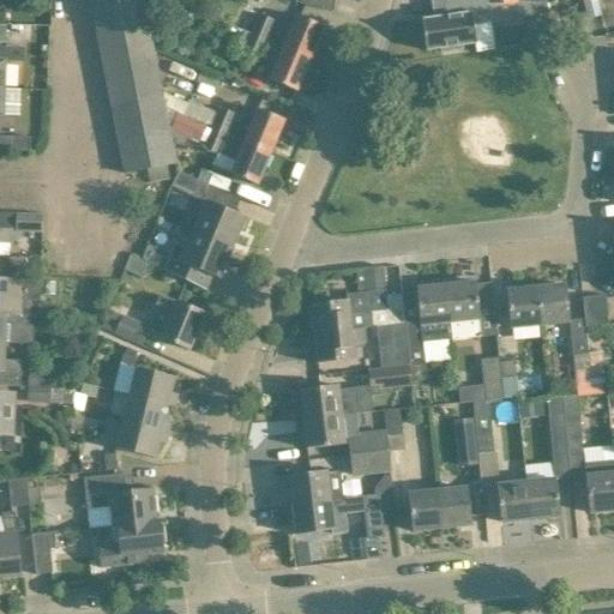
[(90,0),(126,174),(175,163),(170,140),(169,130),(168,128),(143,0),(90,0)]
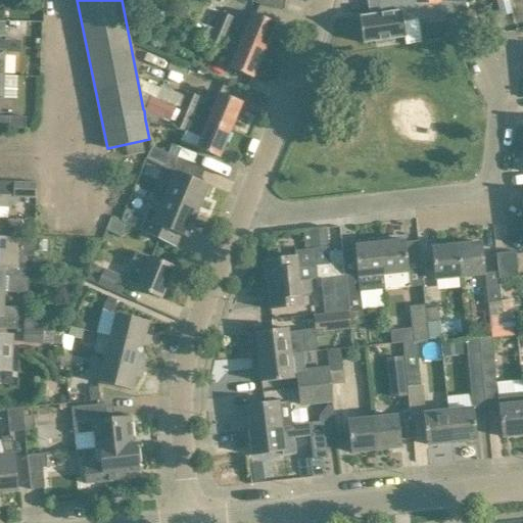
[(416,3),(415,0),(378,0),(379,14),(359,17),(363,44),(375,42),(376,45),(393,43),(393,39),(406,38),(403,22),(452,15),(456,15),(468,13),(465,3),(440,3),(416,3)]
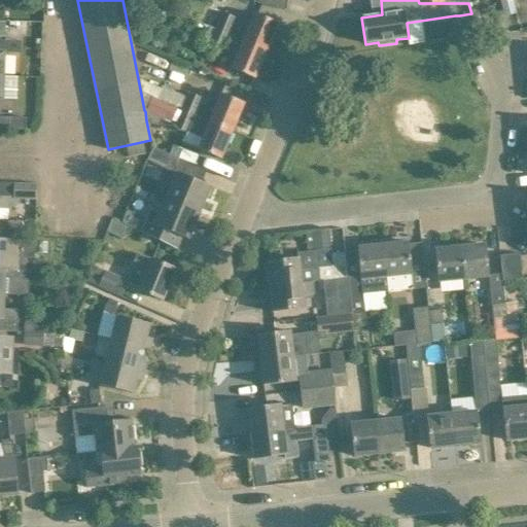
[(205,26),(215,30),(229,35),(237,19),(208,6),(201,24),(205,26)]
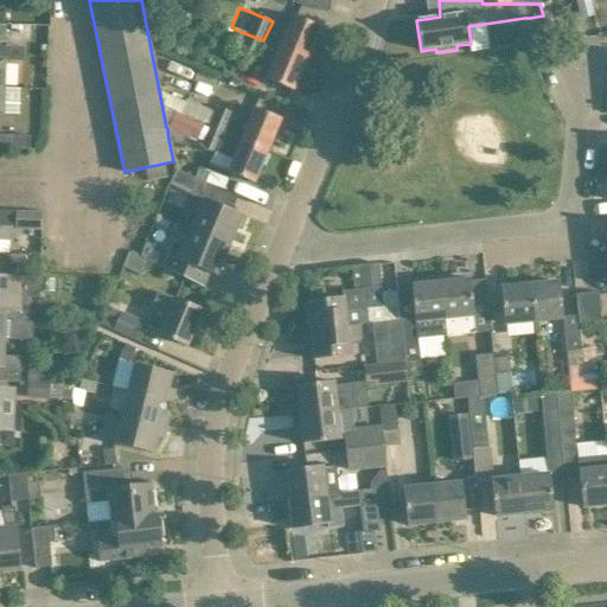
[(166,11),(164,16),(165,20),(168,24),(174,23),(177,18),(176,13),(172,10),(166,11)]
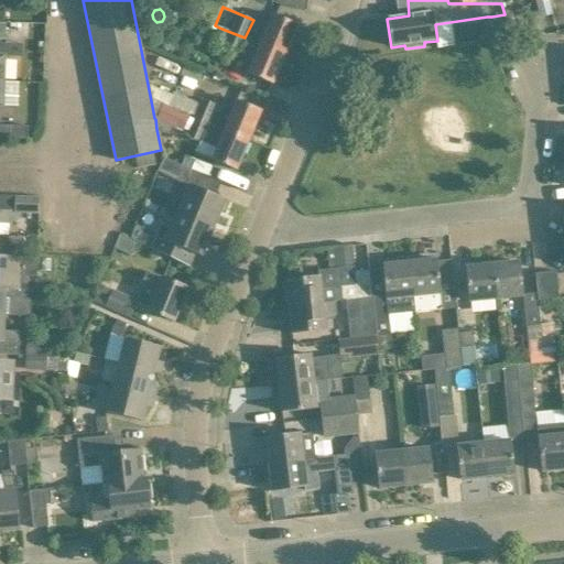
[(273,14),(261,44),(284,54),(296,24),(278,17),(273,14)]
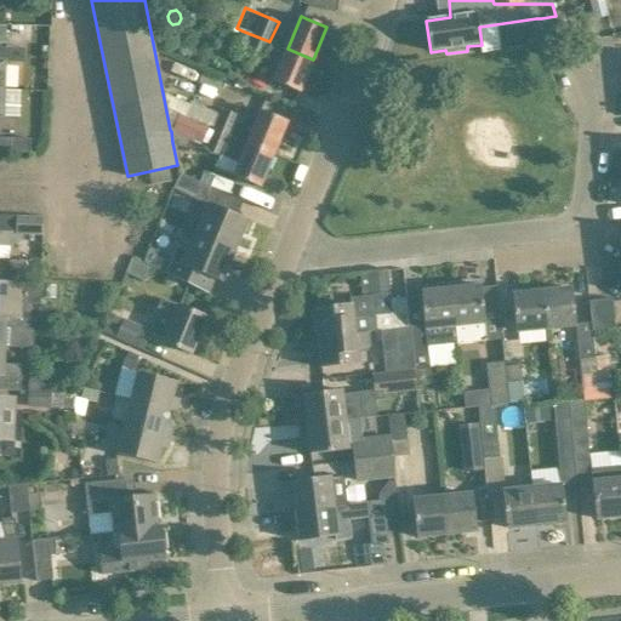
[(541,18),(536,18),(540,35),(558,33),(556,16),(541,18)]
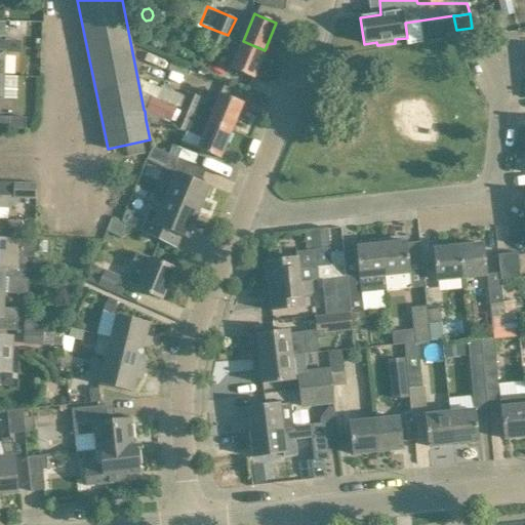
[(210,39),(214,30),(204,26),(200,34),(210,39)]
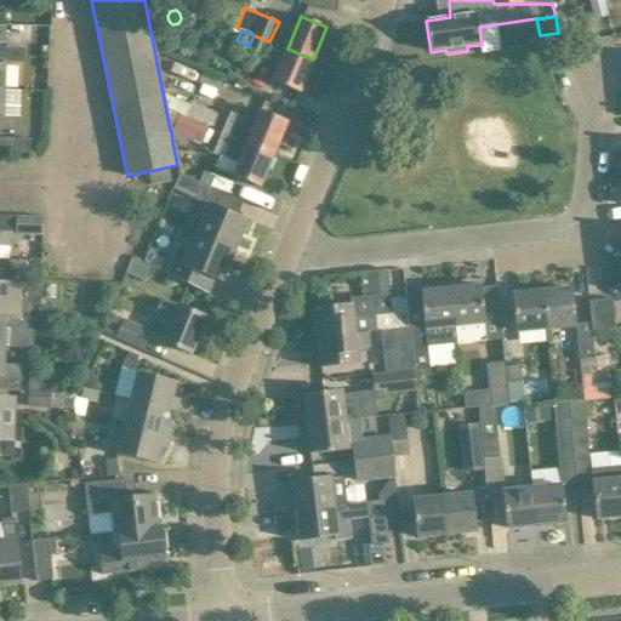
[(269,41),(254,35),(249,46),(245,55),(261,62),(269,41)]
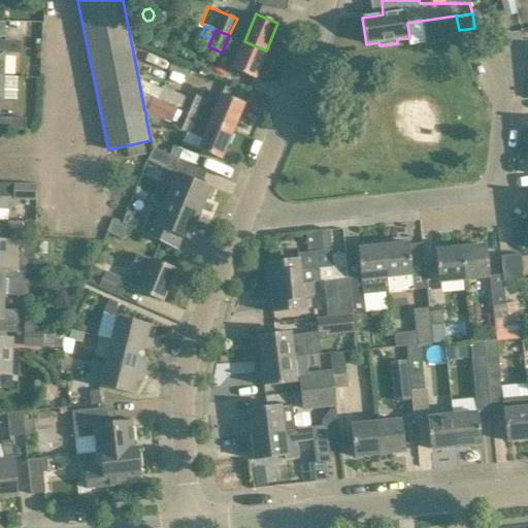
[(266,51),(244,41),(233,70),(255,78),(266,51)]
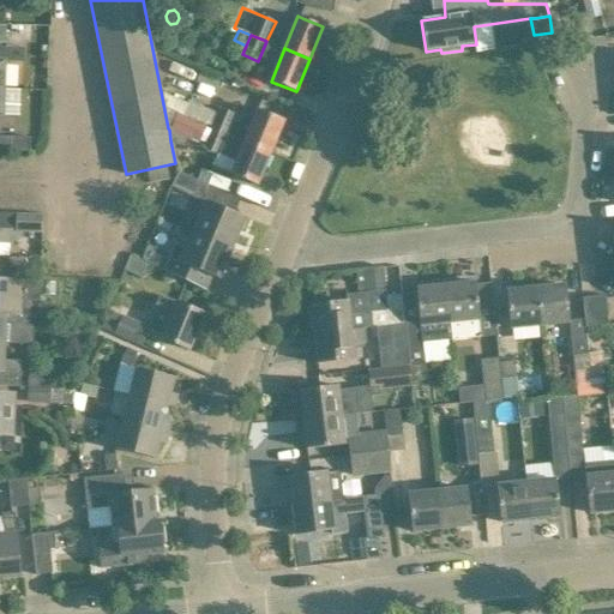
[(220,108),(211,127),(228,136),(236,114),(220,108)]
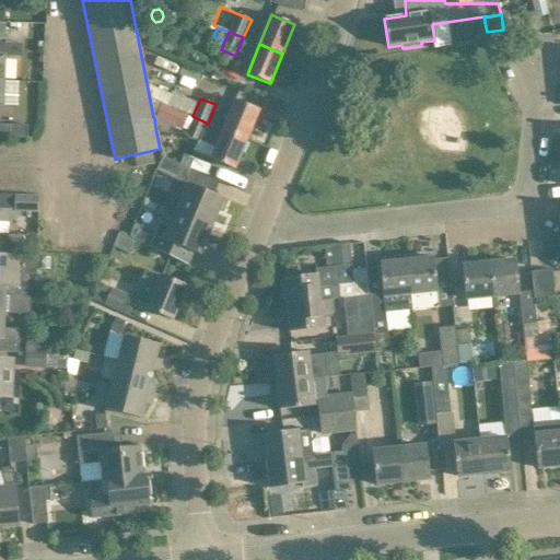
[(235,101),(222,130),(246,140),(259,111),(235,101)]
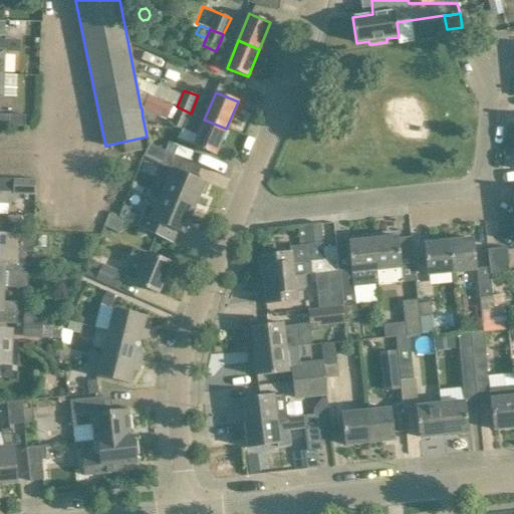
[(147,95),(141,107),(142,108),(156,115),(165,119),(166,116),(170,108),(171,105),(147,95)]
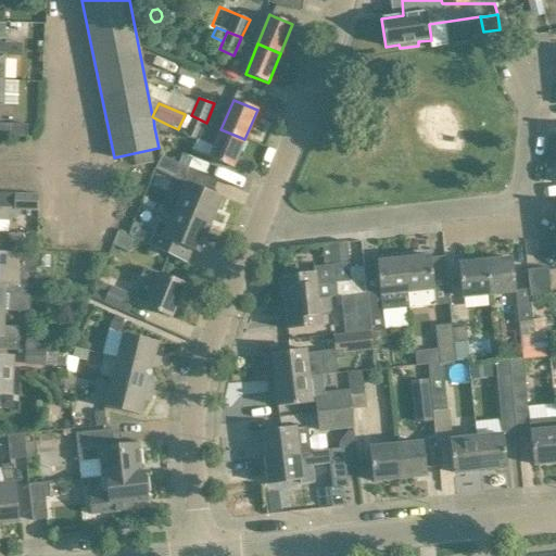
[(206,123),(191,115),(184,134),(214,147),(209,159),(232,168),(244,139),(220,129),(206,123)]
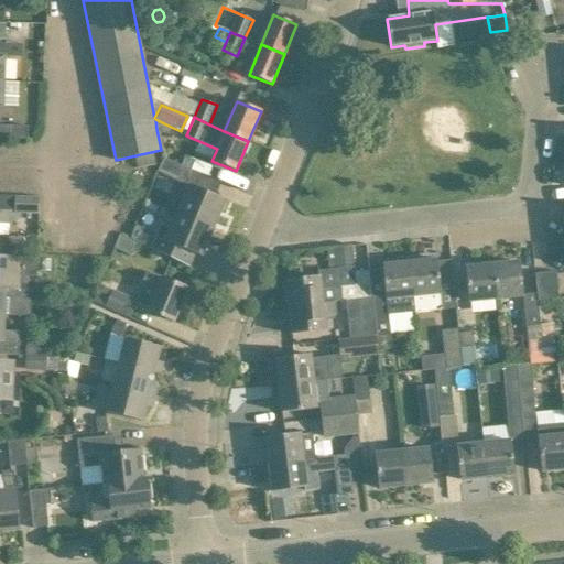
[(171,127),(155,119),(156,129),(167,133),(171,127)]
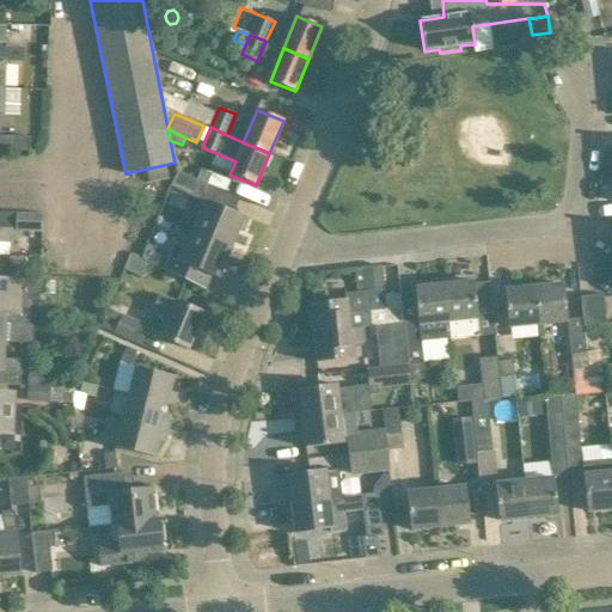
[(0,148),(30,151),(30,138),(0,135),(0,148)]
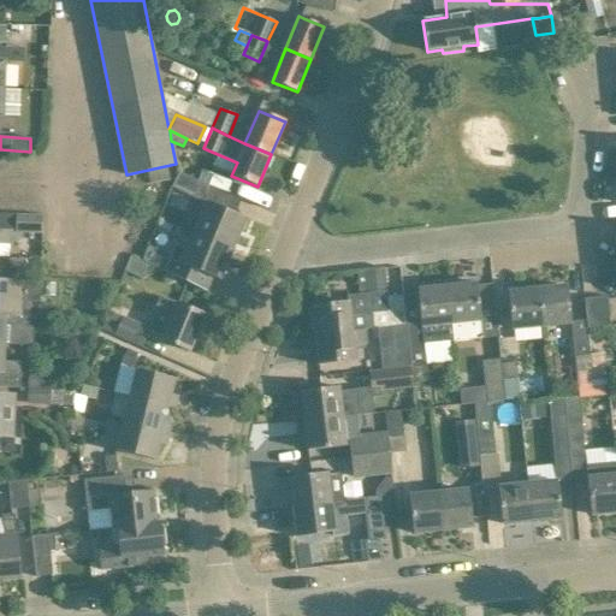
[(173,189),(202,201),(208,187),(179,173),(173,189)]
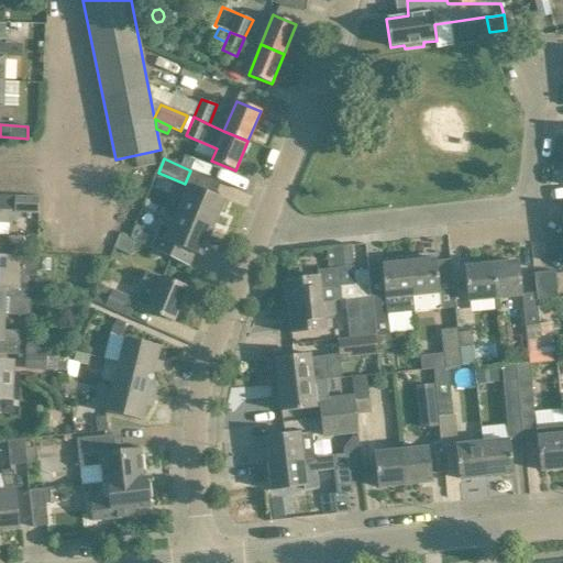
[(188,185),(177,213),(211,228),(223,199),(188,185)]
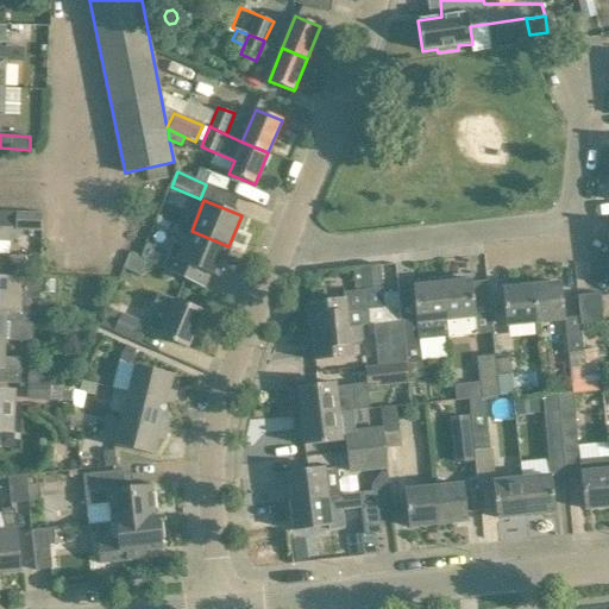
[(16,230),(42,231),(42,213),(16,212),(16,230)]
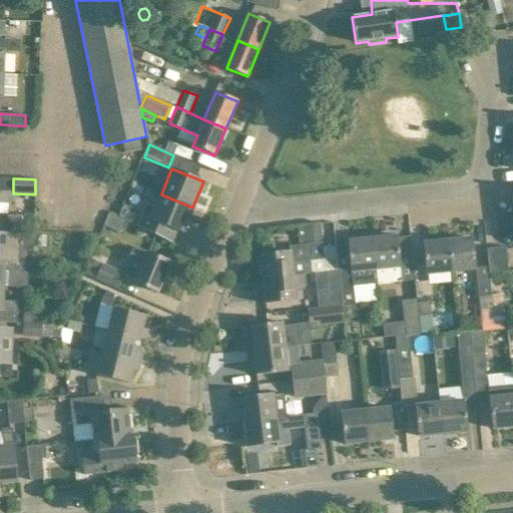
[(0,214),(8,215),(9,192),(0,191),(0,214)]
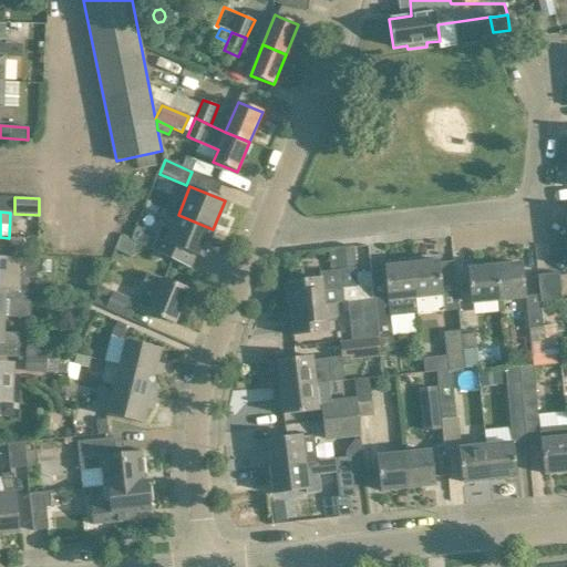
[(213,229),(178,215),(172,230),(162,225),(150,249),(189,269),(195,255),(202,258),(213,229)]
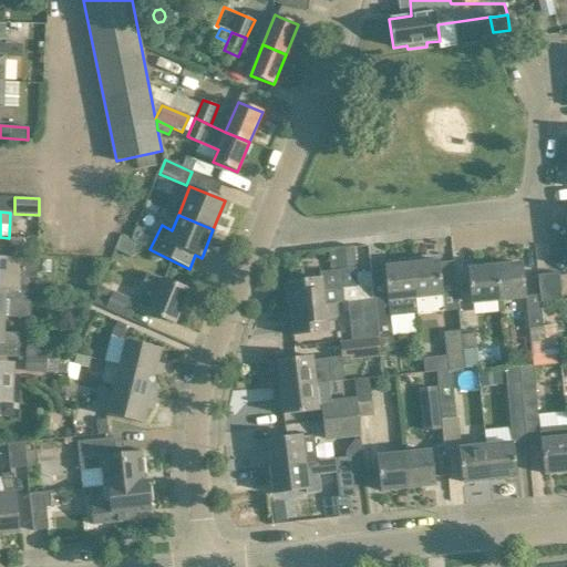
[(121,236),(115,249),(132,257),(137,245),(121,236)]
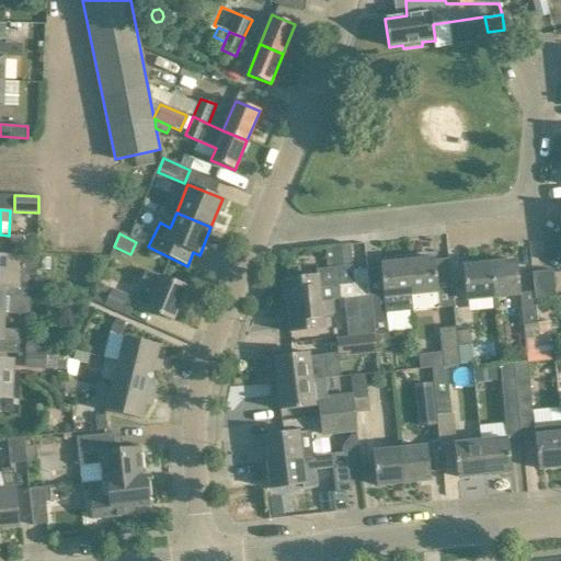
[(0,274),(21,275),(36,275),(37,258),(9,256),(9,236),(0,235),(0,274)]
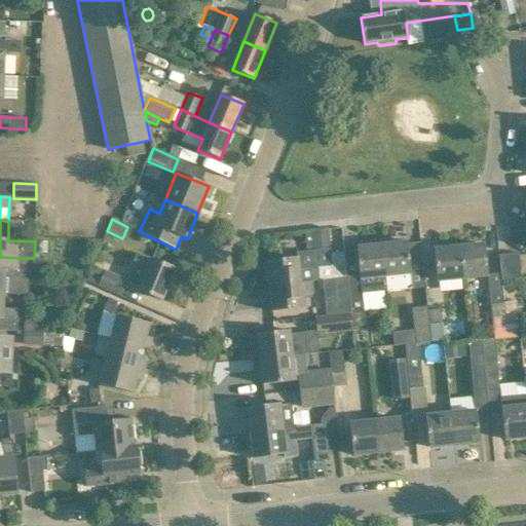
[(306,232),(305,232),(307,251),(331,248),(329,230),(327,230),(306,232)]
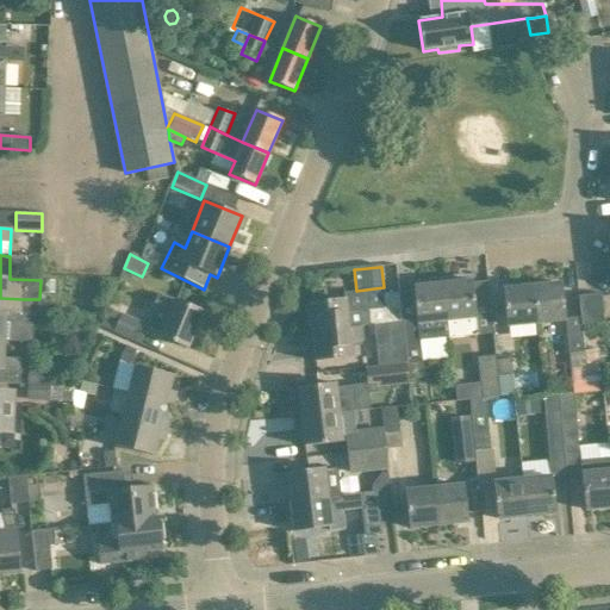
[(472,281),(458,284),(456,280),(454,279),(442,280),(448,337),(462,336),(478,335),(472,281)]
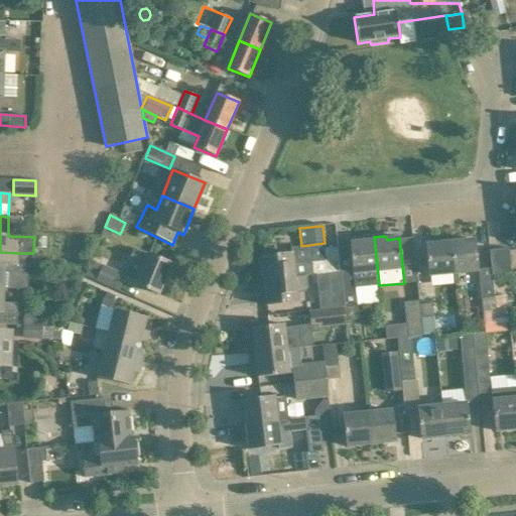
[(340,272),(343,308),(345,320),(358,318),(355,288),(379,285),(374,237),(363,238),(361,240),(362,243),(350,244),(353,270),(340,272)]
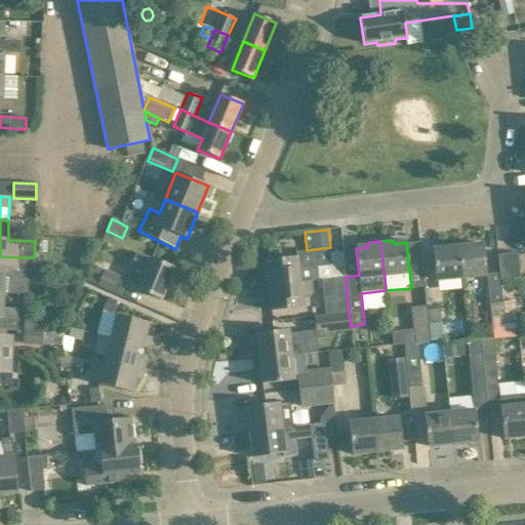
[(458,247),(461,278),(486,275),(492,330),(505,329),(502,303),(500,281),(499,281),(499,273),(486,274),(483,245),(458,247)]
